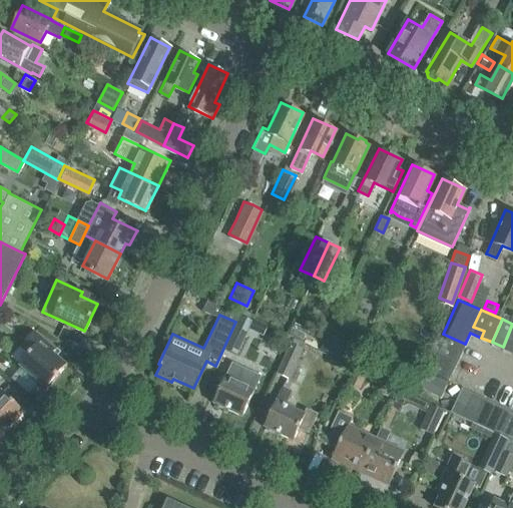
[(512,351),(512,324),(503,347),(512,351)]
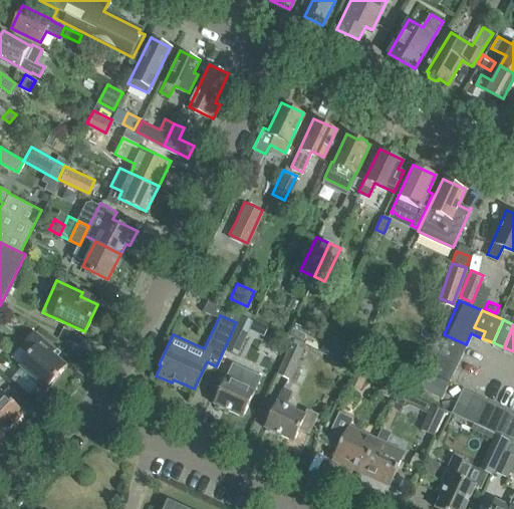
[(236,326),(225,347),(236,352),(246,330),(236,326)]
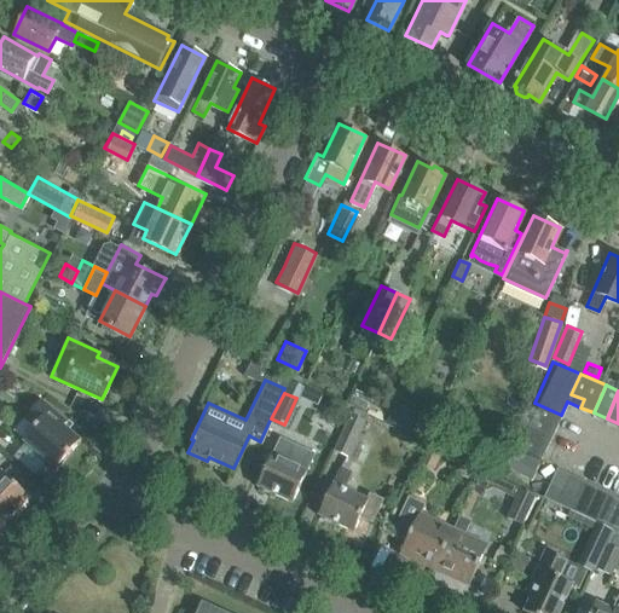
[(38,422),(24,438),(57,467),(81,439),(63,423),(67,418),(41,397),(27,414),(38,422)]
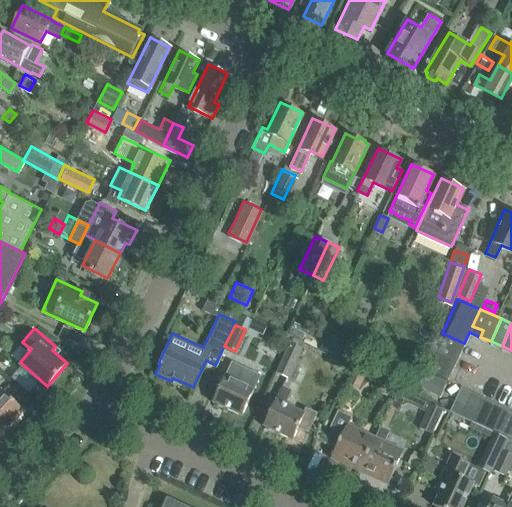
[(464,343),(442,333),(433,353),(455,363),(464,343)]
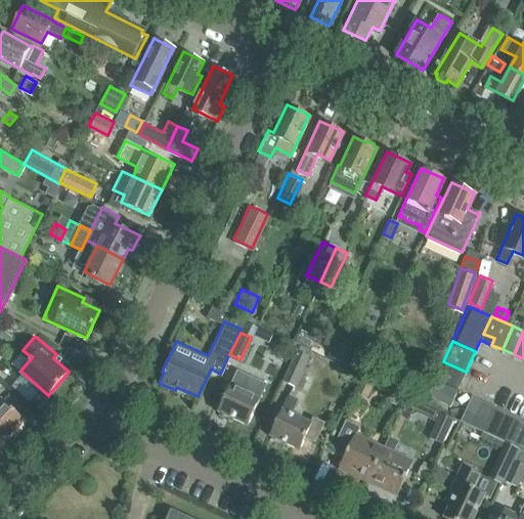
[(292,384),(307,352),(297,348),(282,379),(292,384)]
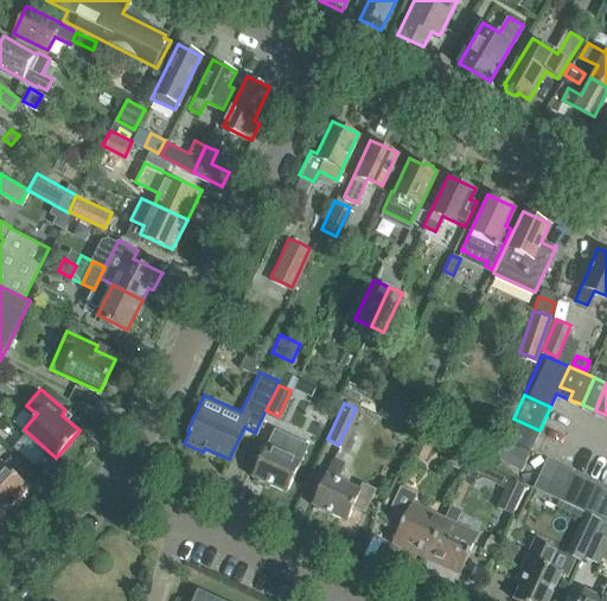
[(540,430),(513,419),(506,434),(532,446),(540,430)]
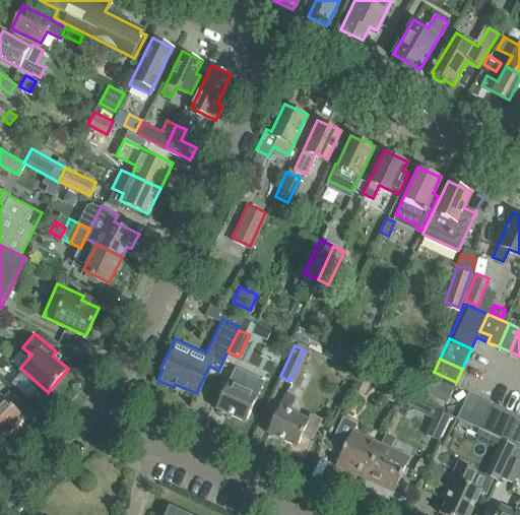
[(234,367),(215,405),(245,420),(264,379),(235,365),(234,367)]
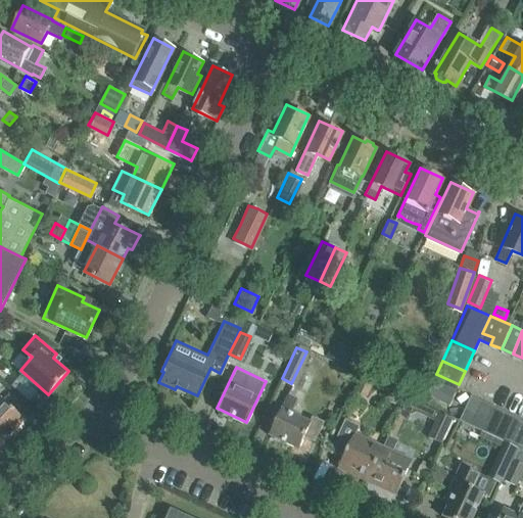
[(354,387),(367,392),(373,379),(361,373),(354,387)]
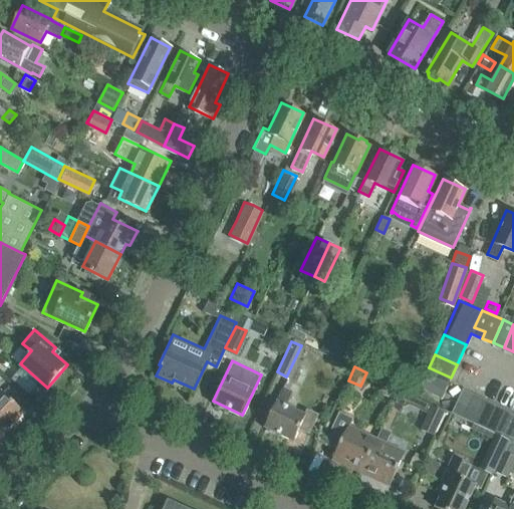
[(414,389),(423,372),(412,367),(404,384),(414,389)]
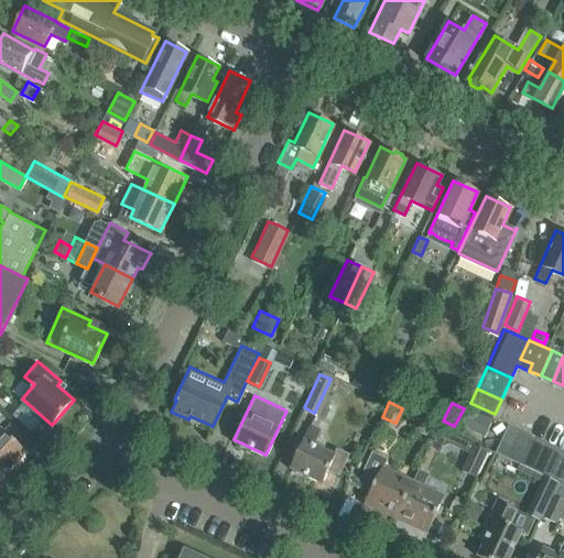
[(463,423),(487,434),(492,422),(469,411),(463,423)]
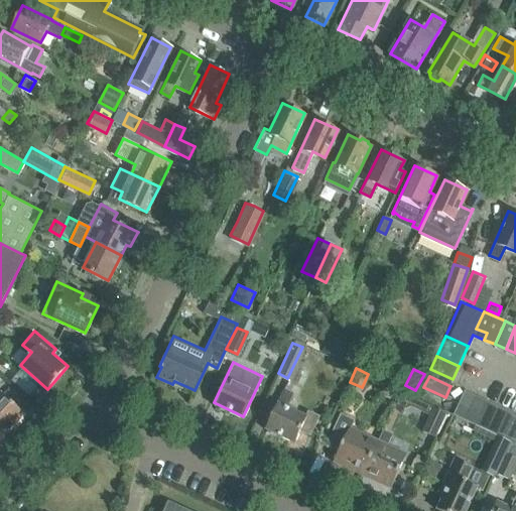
[(286,406),(292,392),(283,388),(265,426),(295,440),(301,427),(310,431),(319,411),(310,407),(306,415),(286,406)]
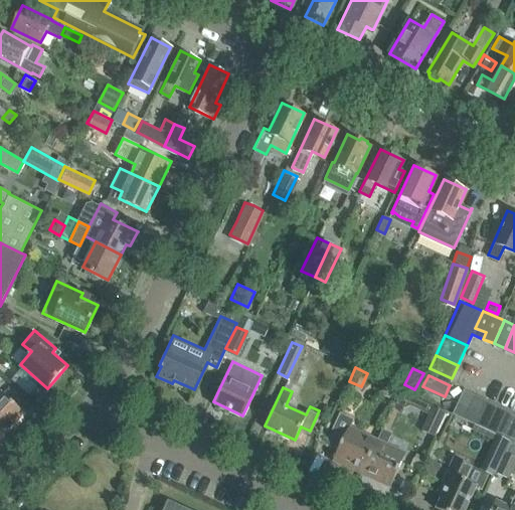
[(401,388),(393,406),(398,409),(401,410),(403,406),(409,392),(401,388)]
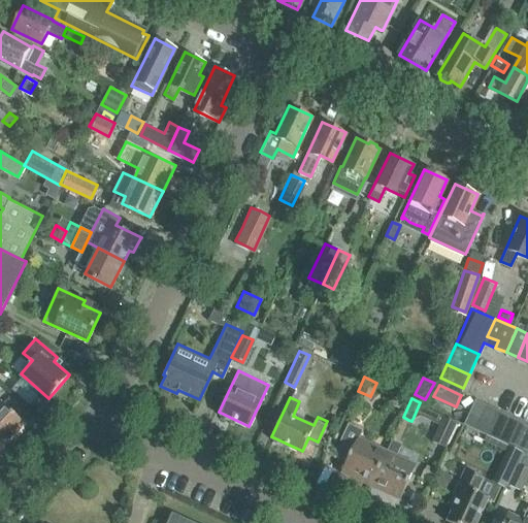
[(488,403),(476,398),(465,422),(476,428),(488,403)]
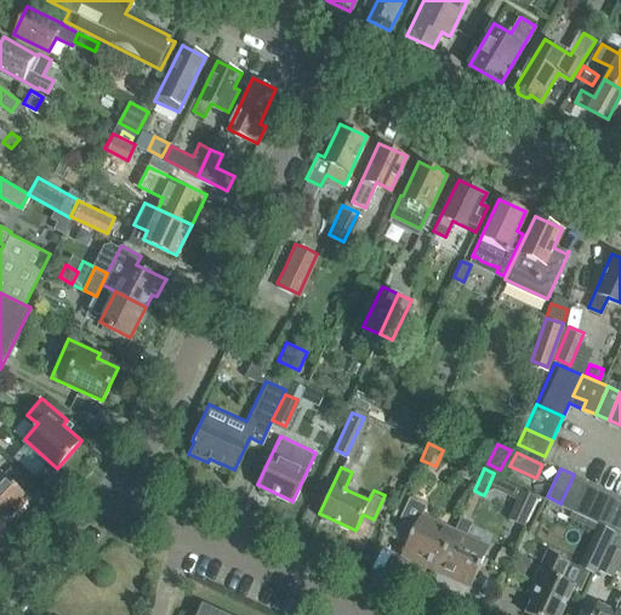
[(0,512),(9,520),(30,497),(3,471),(0,473),(0,512)]
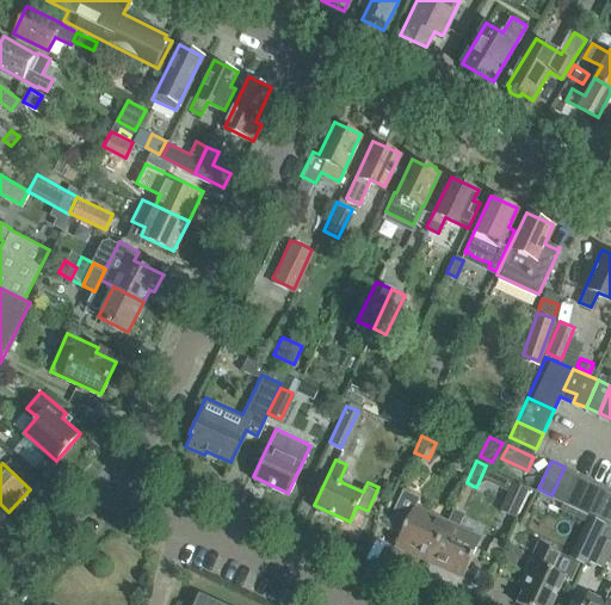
[(565,467),(551,495),(563,500),(576,473),(565,467)]
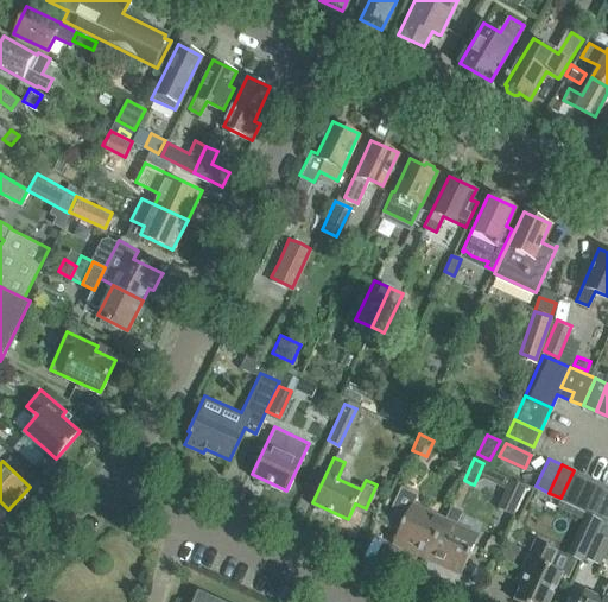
[(561,498),(574,505),(587,476),(574,470),(561,498)]
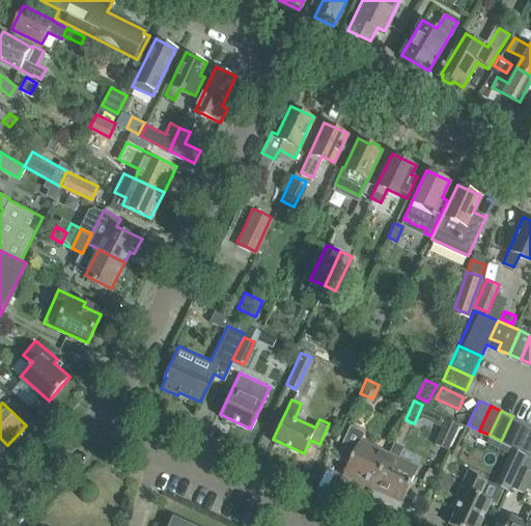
[(393,427),(406,434),(411,422),(406,419),(398,416),(393,427)]
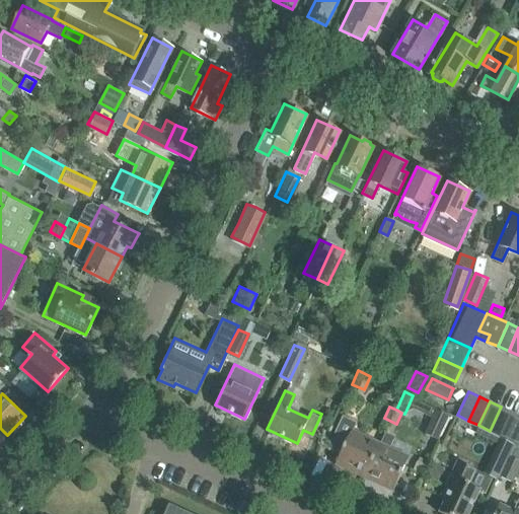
[(490,431),(501,435),(512,412),(501,407),(490,431)]
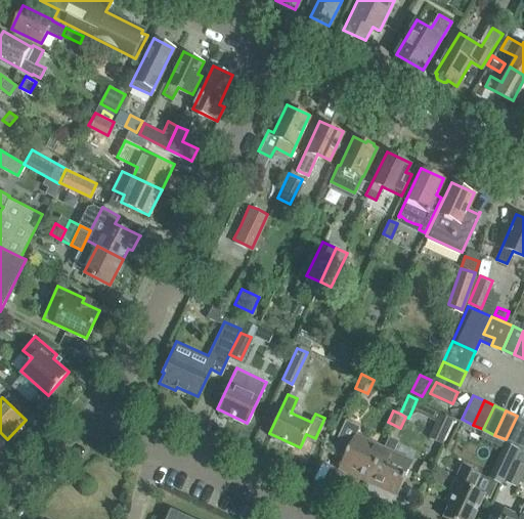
[(429,435),(441,441),(451,418),(439,412),(429,435)]
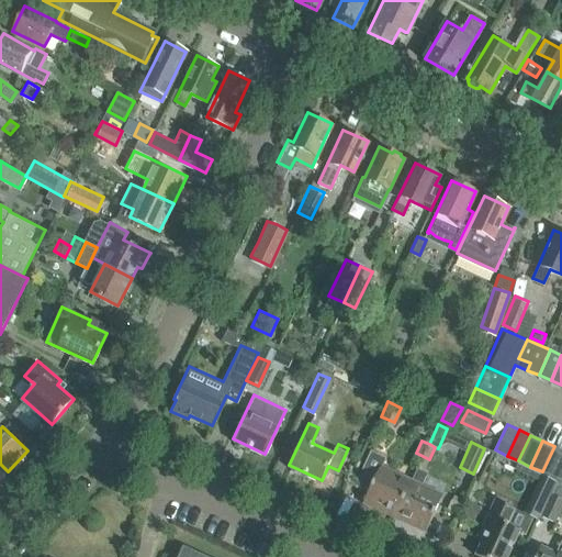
[(554,478),(561,460),(561,449),(554,446),(542,471),(554,478)]
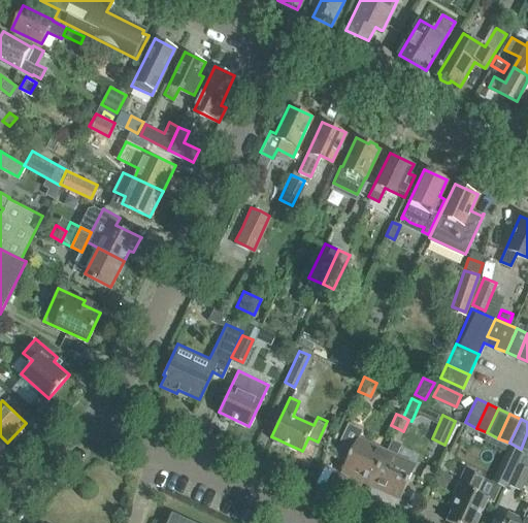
[(335,449),(349,455),(342,469),(371,483),(388,449),(358,435),(362,426),(349,420),(335,449)]
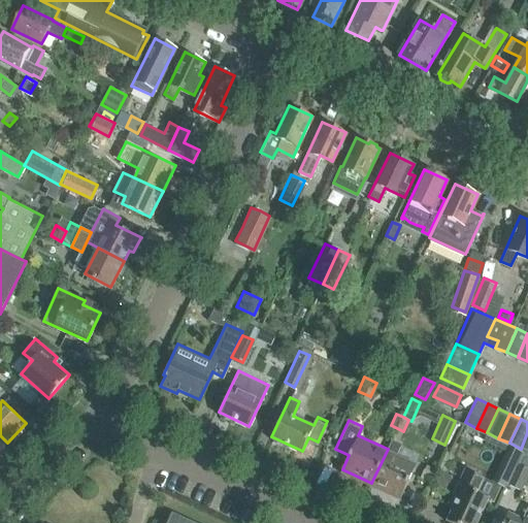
[(403,431),(391,425),(387,434),(393,437),(398,440),(403,431)]
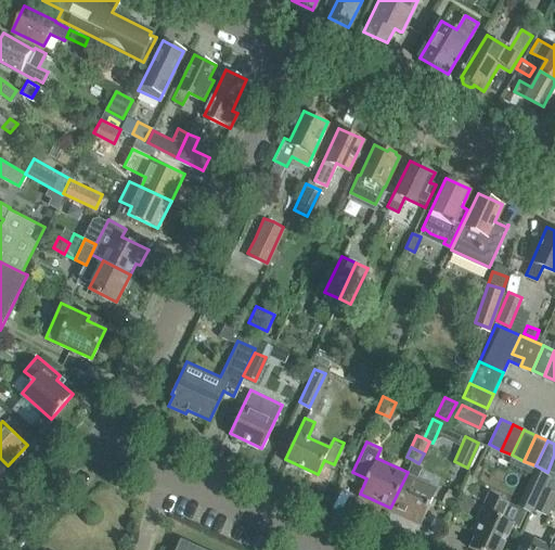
[(413,460),(408,472),(390,508),(422,522),(438,487),(417,477),(423,465),(418,463),(413,460)]
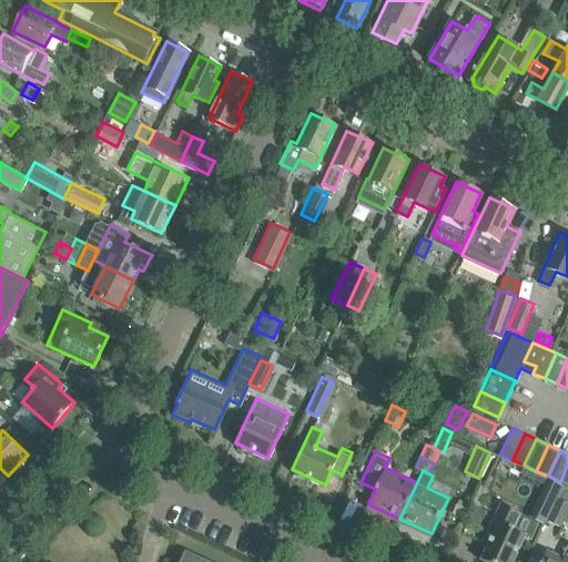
[(567,500),(567,494),(561,491),(558,498),(567,502),(567,500)]
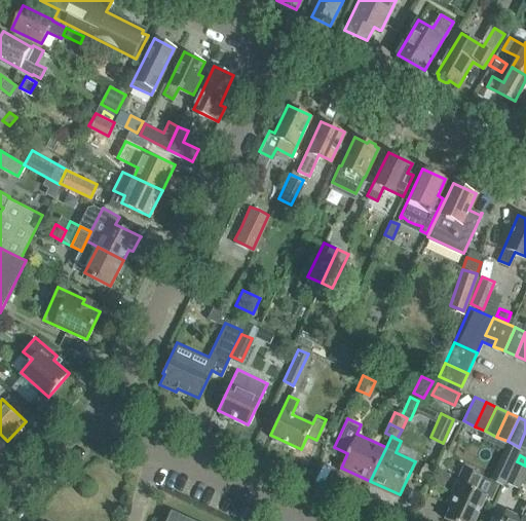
[(525,466),(517,461),(508,480),(518,485),(525,467),(525,466)]
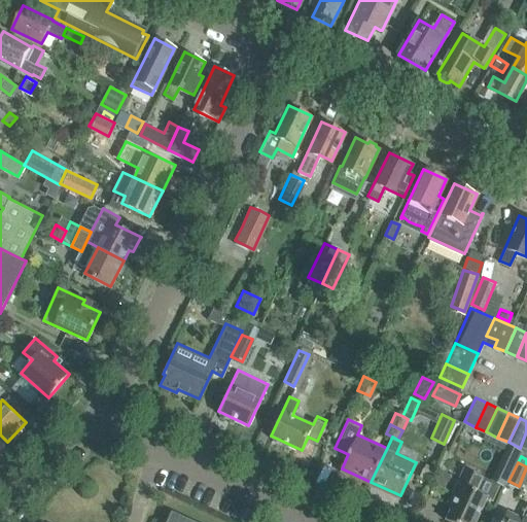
[(452,494),(456,496),(446,518),(454,521),(475,521),(488,496),(493,499),(500,484),(464,466),(452,494)]
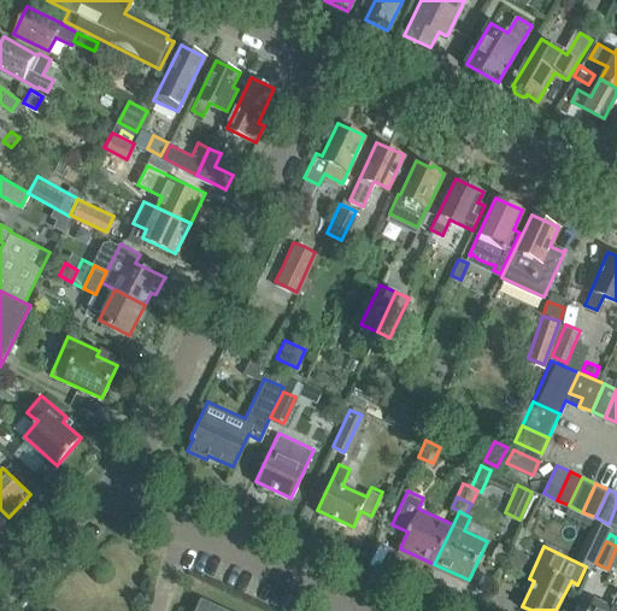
[(587,610),(616,610),(616,589),(610,605),(593,598),(587,610)]
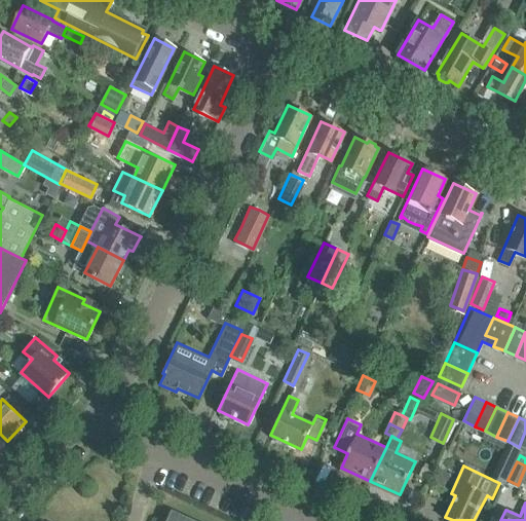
[(197,520),(171,509),(165,520),(197,520)]
